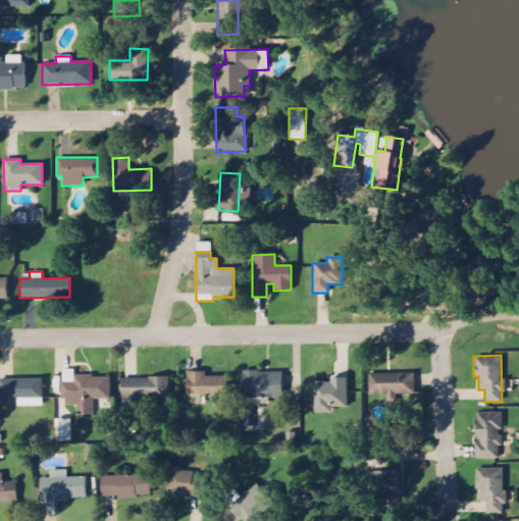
[(93,414),(92,399),(107,398),(107,375),(73,376),(73,368),(61,368),(61,405),(76,405),(76,415),(93,414)]
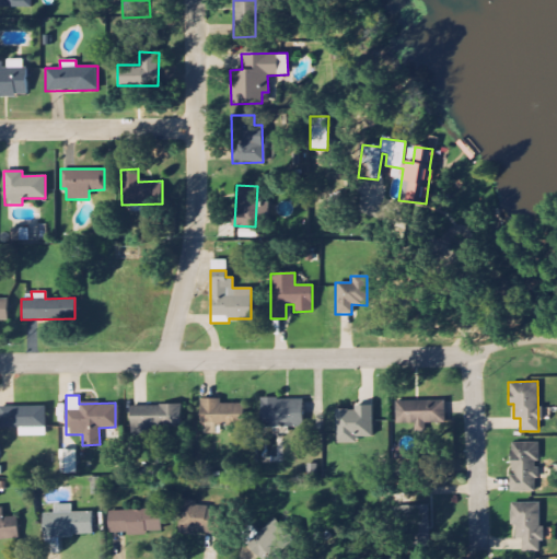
[(220,397),(199,398),(200,432),(213,432),(213,426),(243,424),(242,403),(220,403),(220,397)]
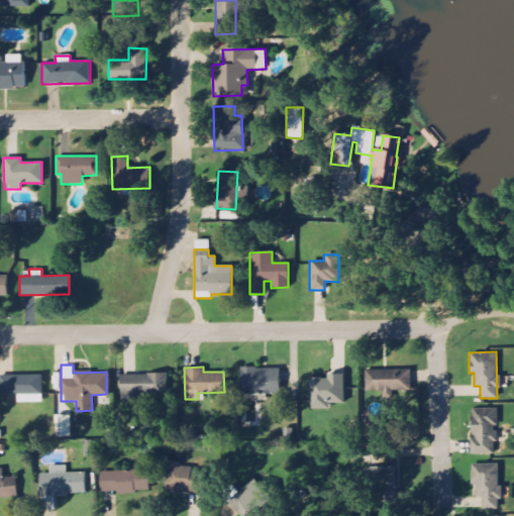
[(278,393),(278,367),(239,367),(239,393),(278,393)]
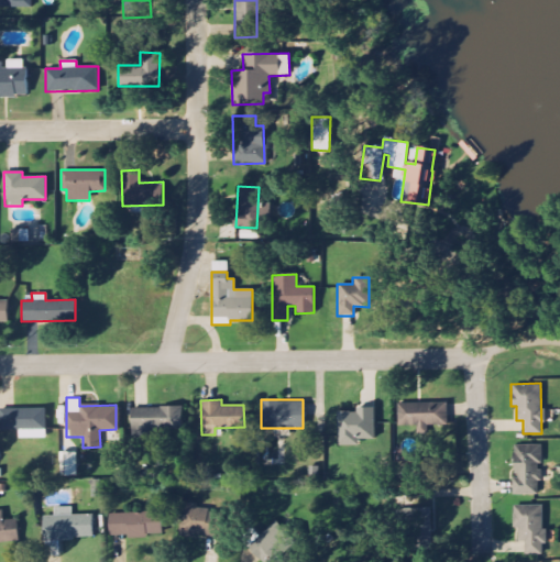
[(396,426),(416,425),(416,433),(432,433),(432,425),(447,425),(446,400),(396,401),(396,426)]
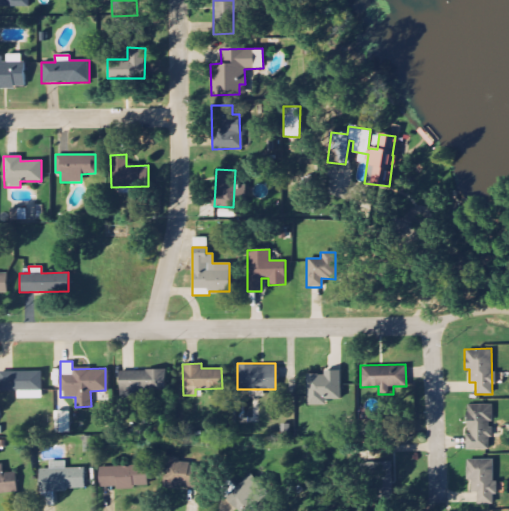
[(165,369),(119,368),(119,389),(165,390),(165,369)]
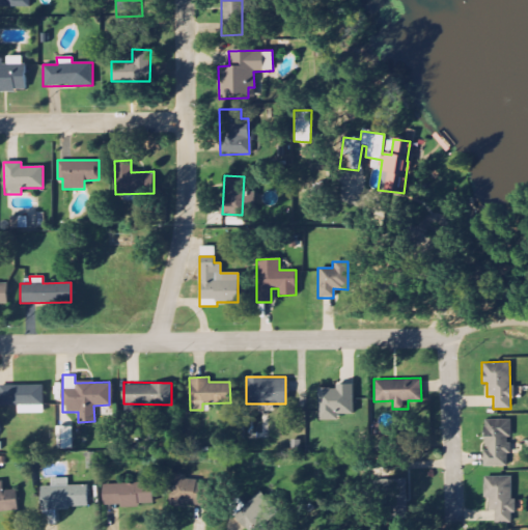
[(316,419),(335,419),(335,413),(352,413),(352,383),(335,384),(335,387),(316,387),(316,419)]
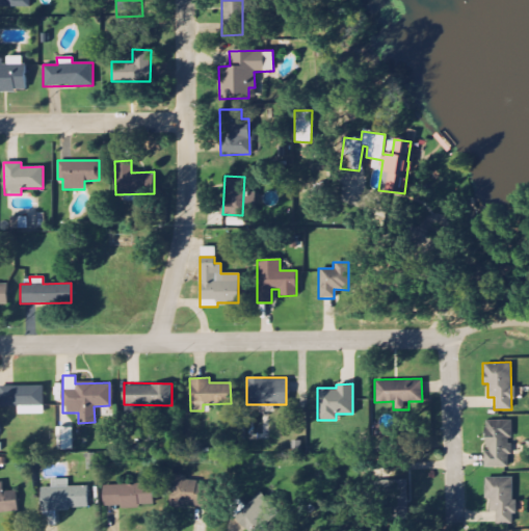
[(43,404),(42,385),(0,386),(0,405),(43,404)]
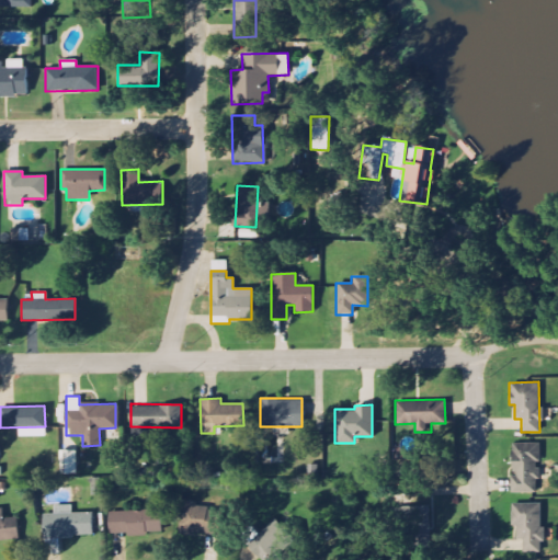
[(537,442),(511,442),(510,476),(509,491),(536,491),(537,442)]
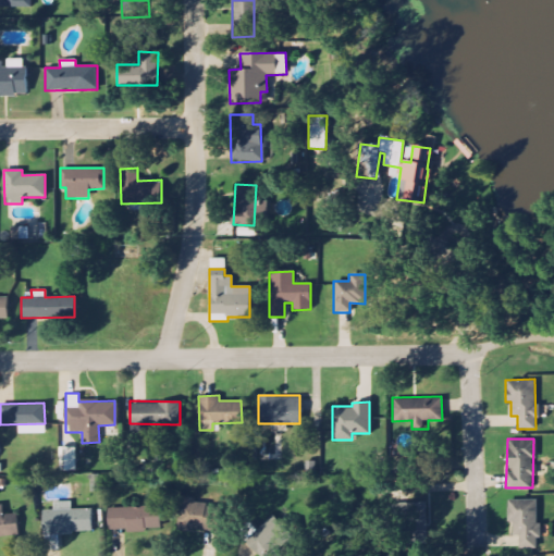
[(58,446),(58,470),(74,470),(74,446),(58,446)]
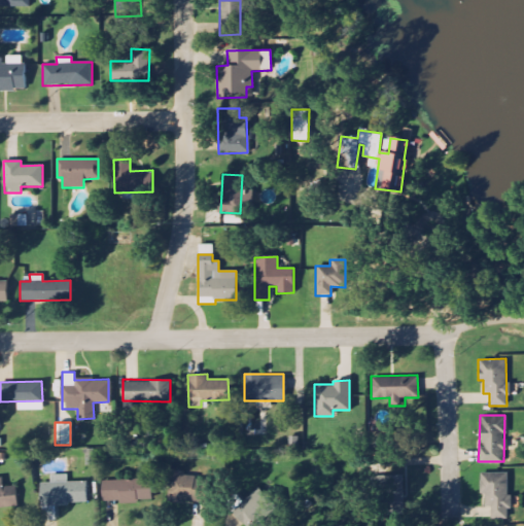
[(199,501),(199,476),(183,475),(183,469),(169,469),(168,501),(199,501)]
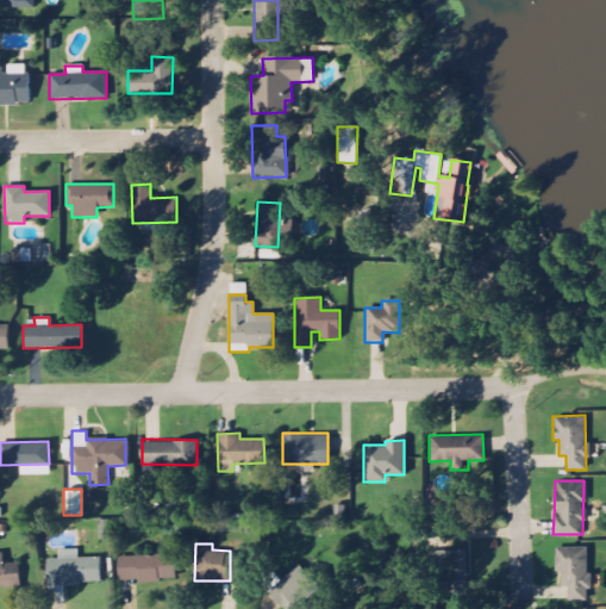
[(568,600),(588,600),(587,546),(554,546),(554,570),(560,570),(560,586),(568,585),(568,600)]
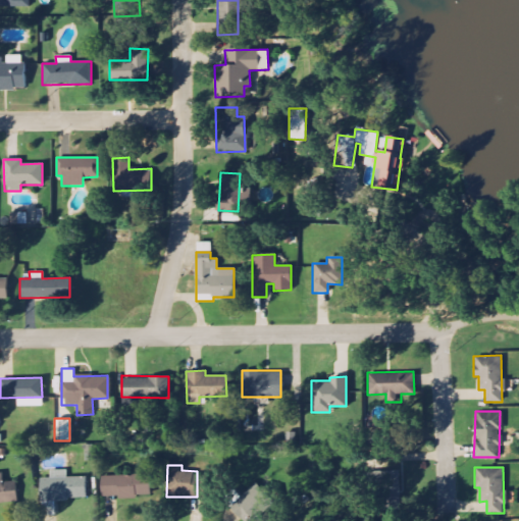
[(65,476),(65,469),(49,469),(49,477),(40,477),(41,515),(54,515),(54,499),(86,498),(85,475),(65,476)]
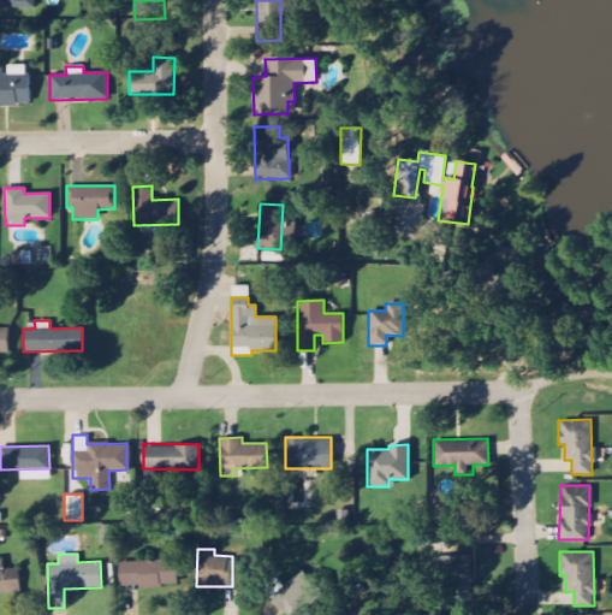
[(469,555),(439,555),(440,591),(470,590),(469,555)]
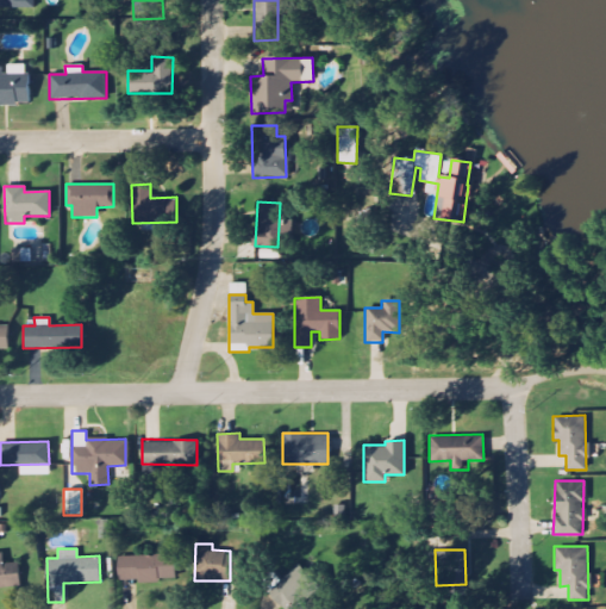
[(0,589),(20,585),(17,561),(1,564),(0,551),(0,589)]
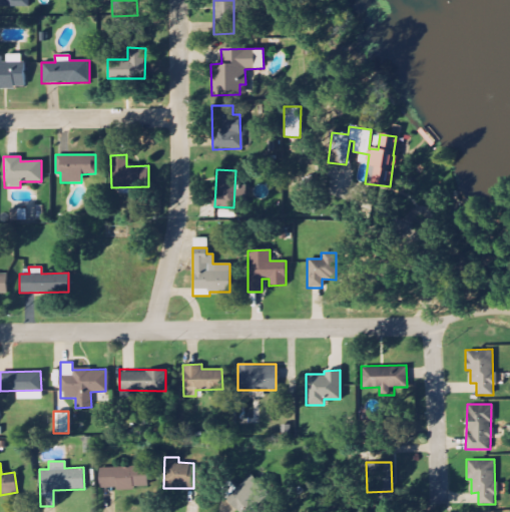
[(98,488),(146,487),(146,465),(98,467),(98,488)]
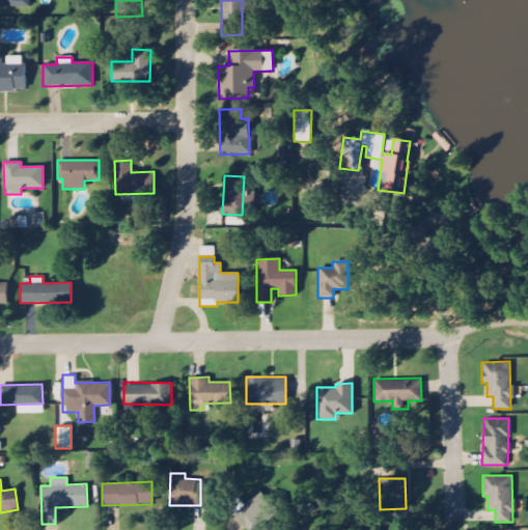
[(244,507),(233,515),(245,529),(255,529),(280,509),(266,494),(246,510),(244,507)]
